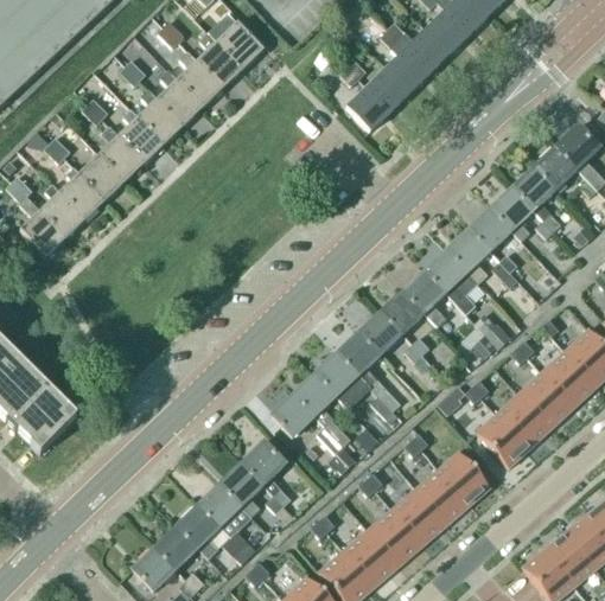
[(345,17),(360,1),(358,0),(344,0),(337,8),(345,17)]
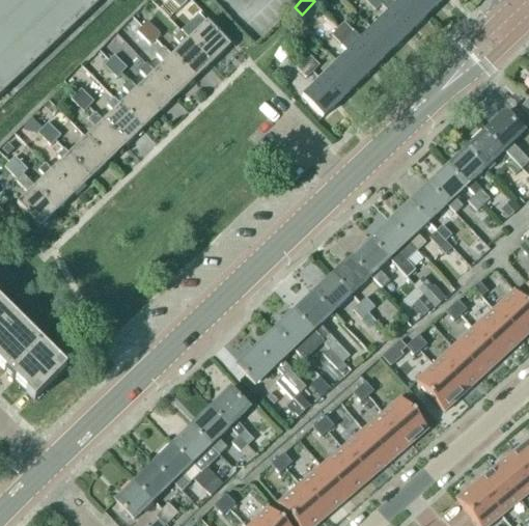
[(377,8),(383,2),(383,1),(382,0),(367,0),(377,8)]
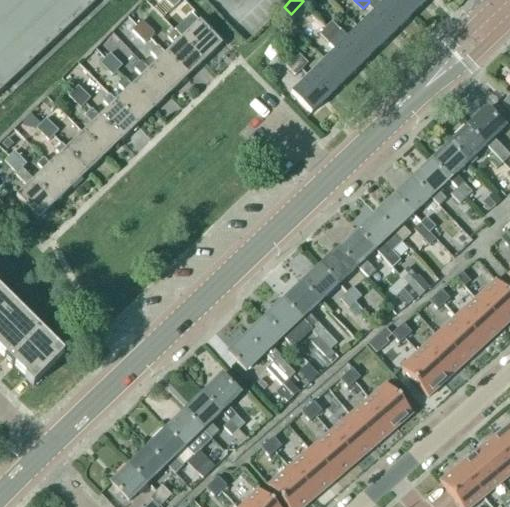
[(412,12),(400,0),(385,0),(382,3),(379,0),(368,0),(369,1),(369,2),(376,9),(396,28),(412,12)]
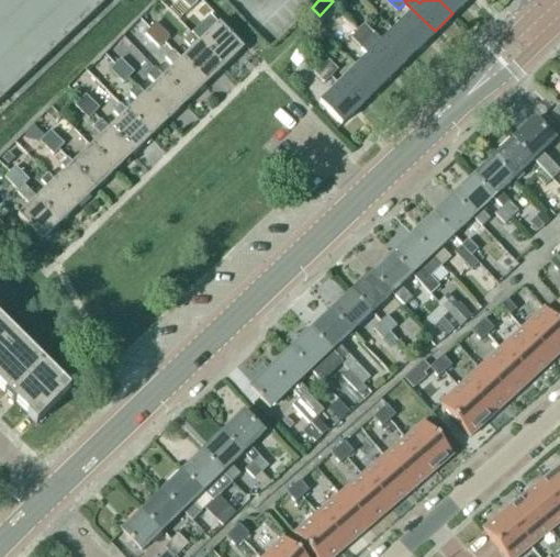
[(439,0),(452,13),(467,0),(439,0)]
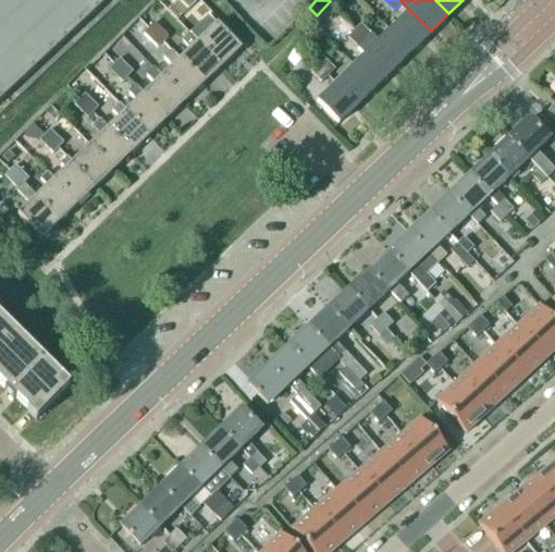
[(412,49),(431,31),(409,10),(392,27),(412,49)]
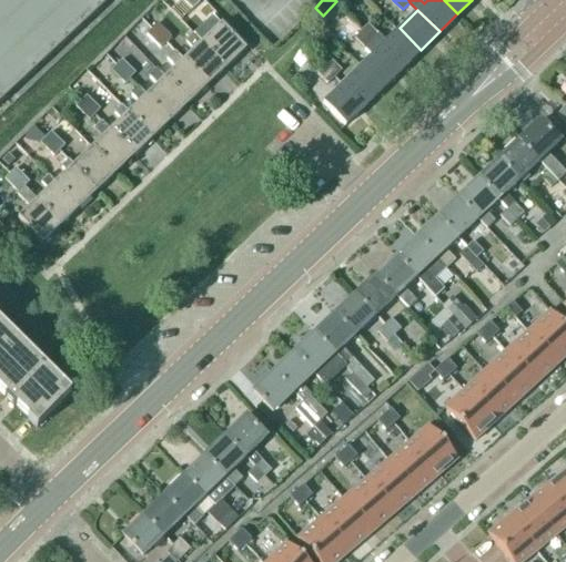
[(154,38),(165,27),(159,20),(148,31),(154,38)]
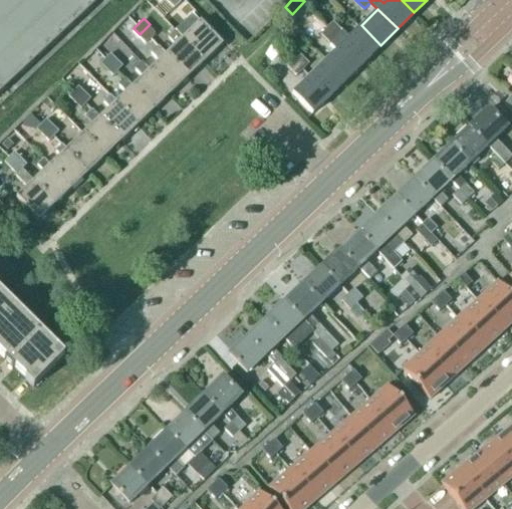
[(183,36),(206,59),(223,42),(201,19),(184,35),(183,36)]
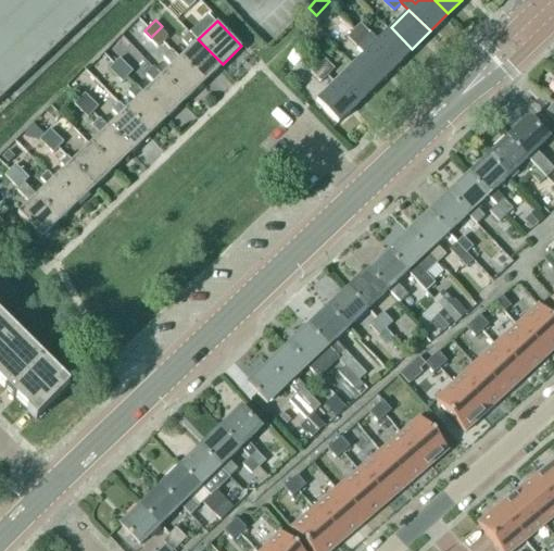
[(412,49),(391,27),(379,39),(372,30),(361,21),(355,27),(393,66),(412,49)]
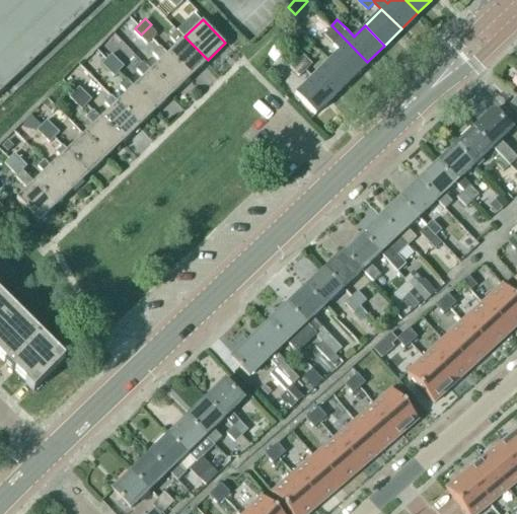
[(151,24),(141,34),(148,41),(157,30),(151,24)]
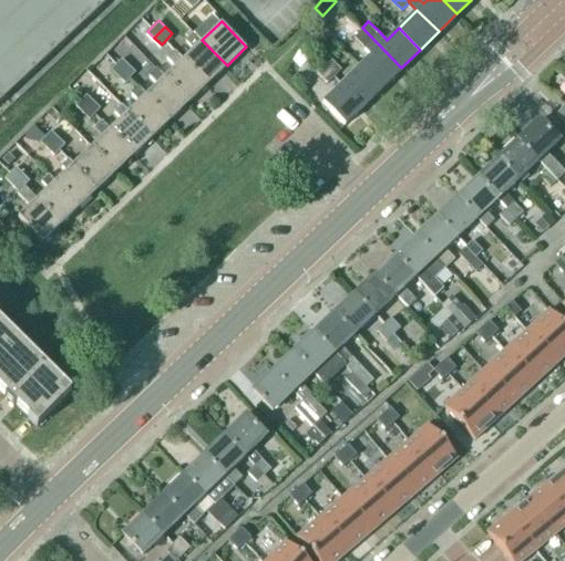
[(383,85),(401,68),(362,28),(356,35),(366,45),(372,53),(362,63),(383,85)]
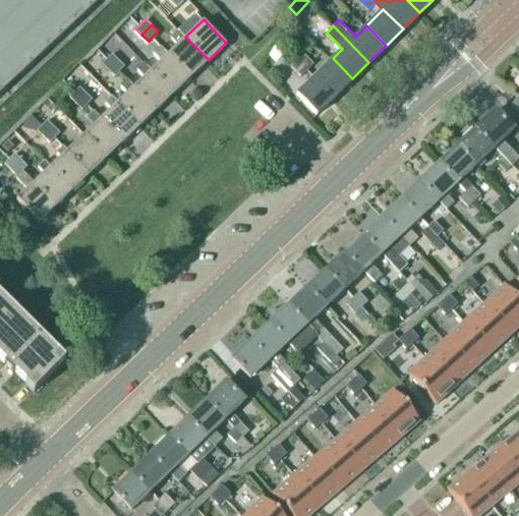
[(185,37),(186,36),(178,27),(171,34),(179,43),(169,52),(191,76),(209,60),(185,37)]
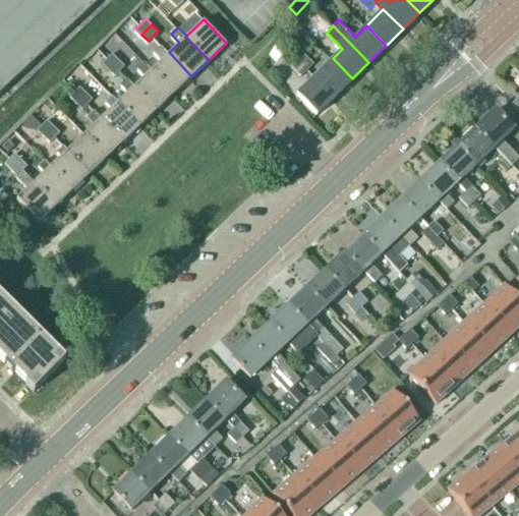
[(169,52),(161,43),(154,50),(162,59),(153,68),(152,68),(175,92),(191,76),(169,52)]
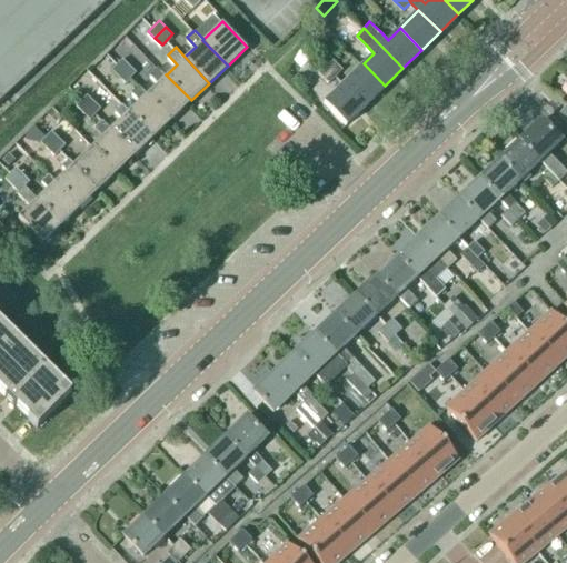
[(120,73),(130,63),(123,57),(112,67),(120,73)]
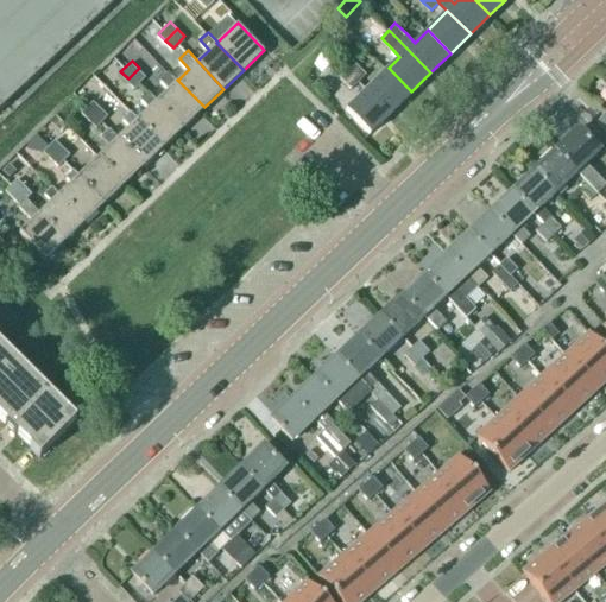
[(348,69),(359,80),(367,73),(357,62),(348,69)]
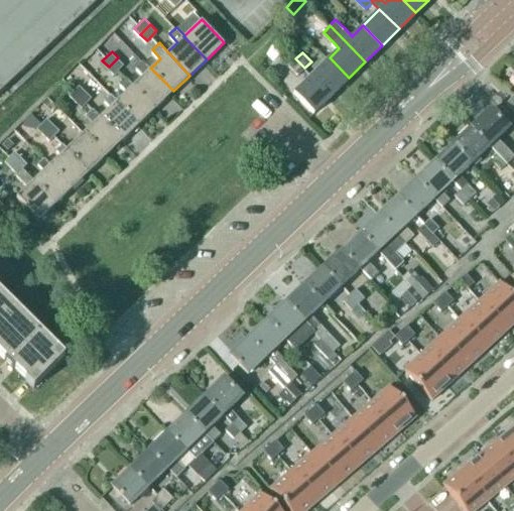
[(118,57),(109,67),(115,73),(124,64),(118,57)]
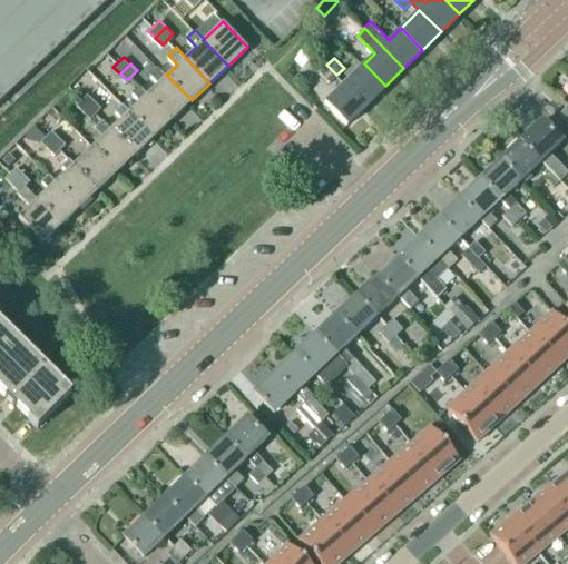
[(366,104),(385,86),(364,63),(345,82),(366,104)]
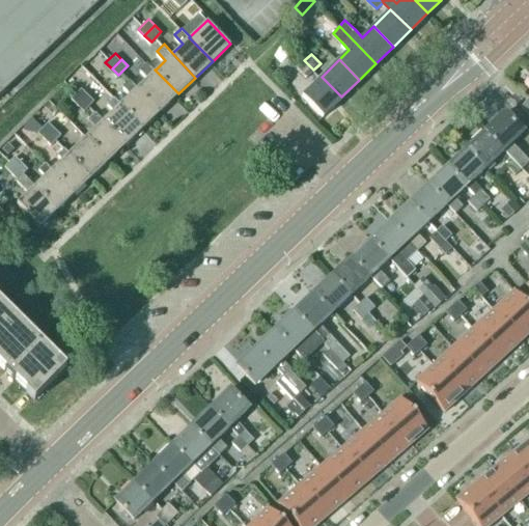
[(155,70),(156,70),(147,60),(140,67),(148,76),(138,86),(162,109),(178,93),(155,70)]
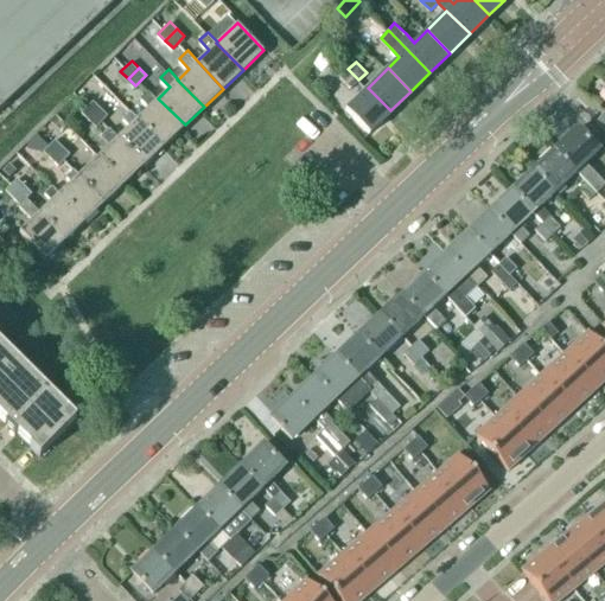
[(351,87),(358,80),(348,69),(341,76),(351,87)]
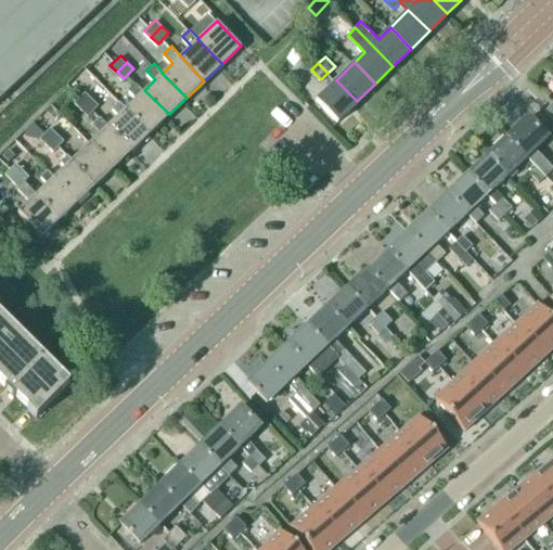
[(169,114),(144,90),(136,80),(128,87),(138,97),(126,107),(150,132),(169,114)]
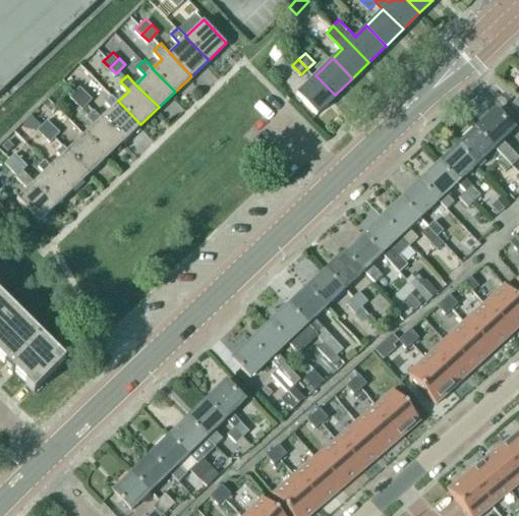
[(318,112),(335,95),(315,75),(298,92),(318,112)]
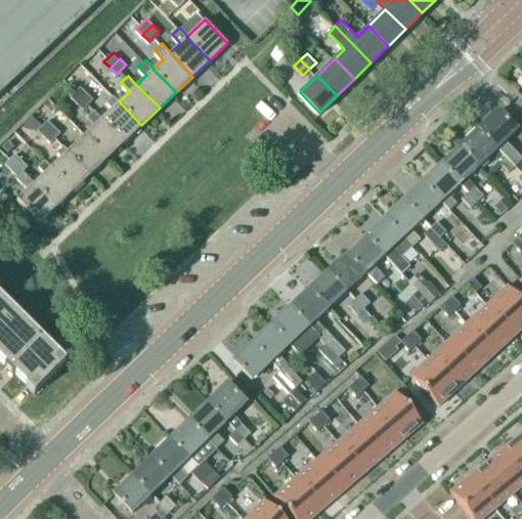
[(78,101),(87,91),(81,85),(71,95),(78,101)]
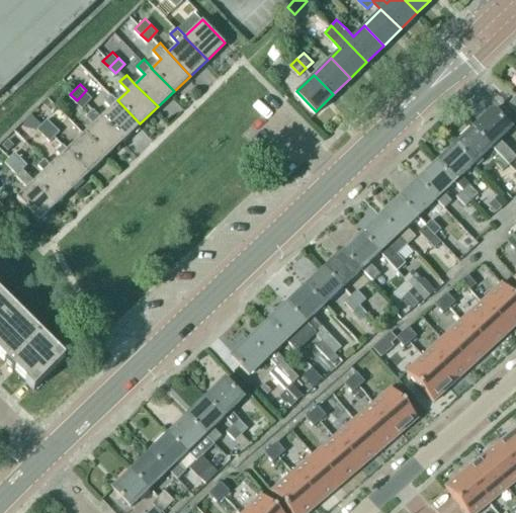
[(86,90),(77,100),(83,106),(93,96),(86,90)]
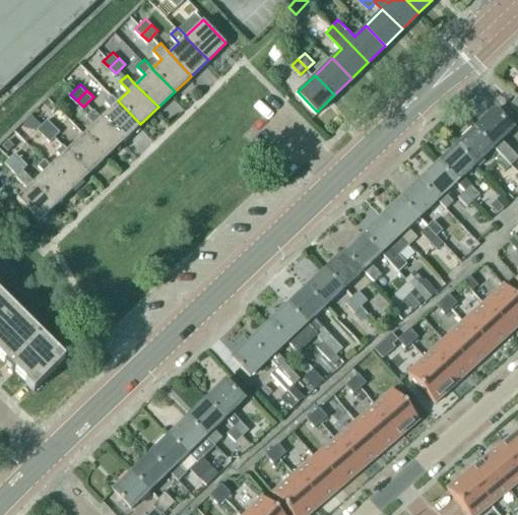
[(124,140),(140,124),(118,101),(102,116),(124,140)]
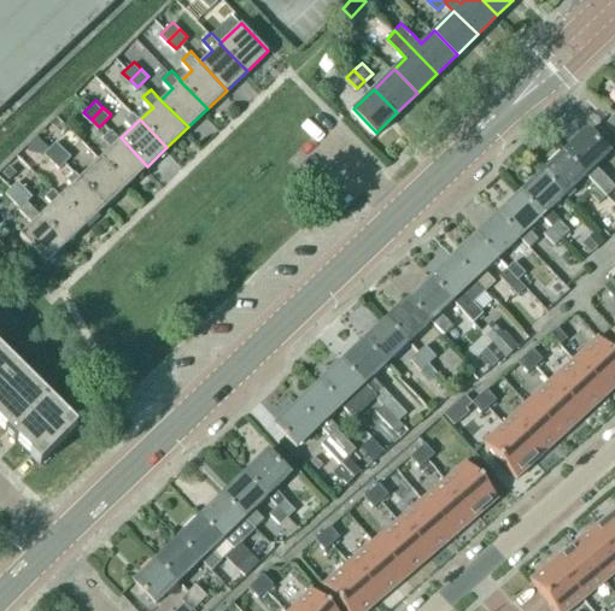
[(121,137),(111,128),(103,135),(112,146),(100,157),(128,186),(147,166),(121,137)]
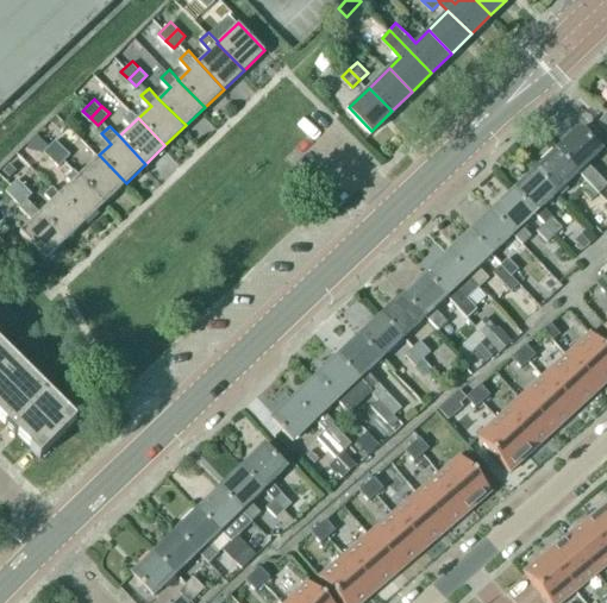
[(589,180),(600,190),(606,184),(587,162),(602,148),(581,126),(558,148),(580,169),(589,181),(589,180)]
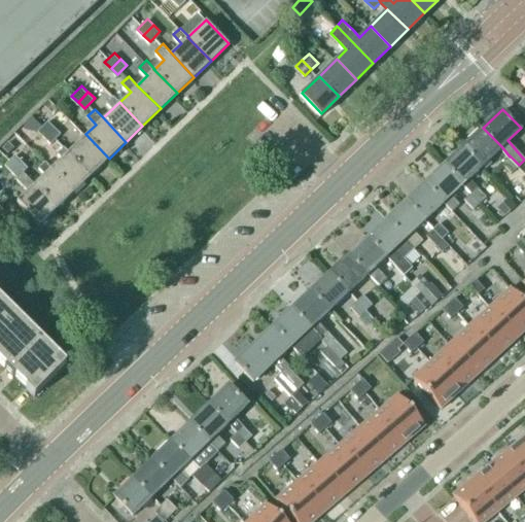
[(45,136),(55,126),(48,119),(39,130),(45,136)]
